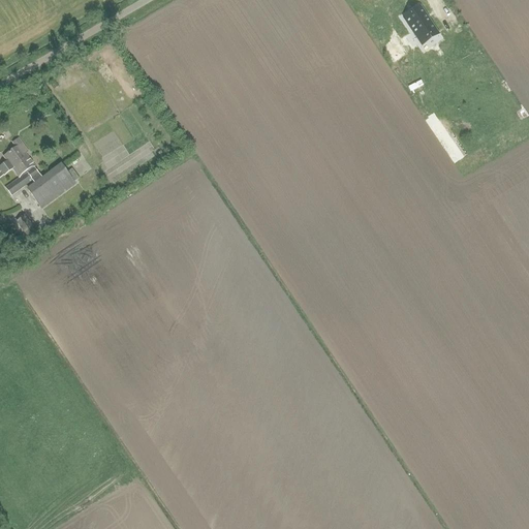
[(403,19),(421,45),(437,35),(418,8),(403,19)]
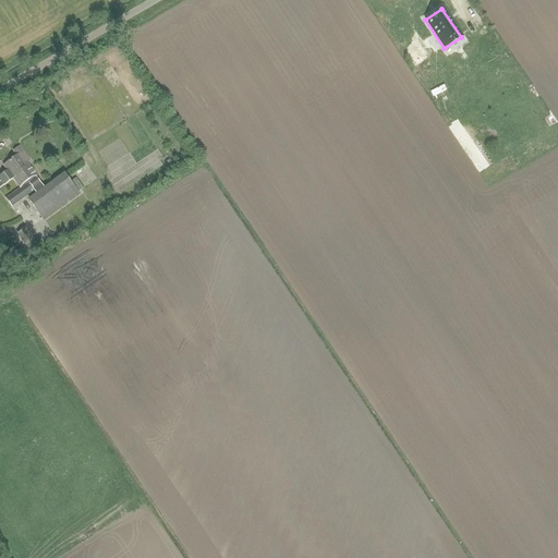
[(447,101),(435,84),(427,89),(438,107),(447,101)]
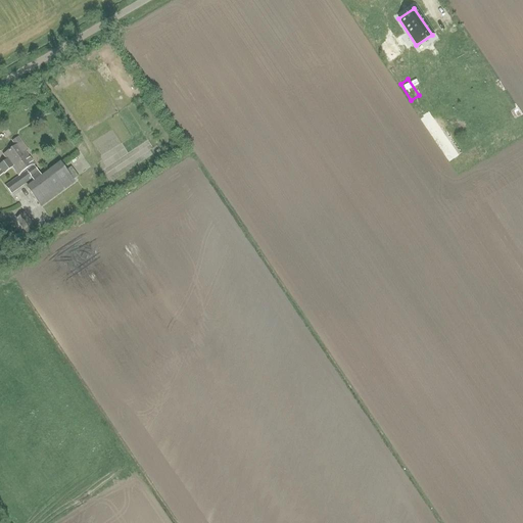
[(4,154),(8,160),(0,167),(0,176),(0,177),(13,168),(14,170),(16,169),(19,174),(18,175),(19,177),(35,164),(26,152),(29,150),(18,137),(11,141),(15,146),(4,154)]
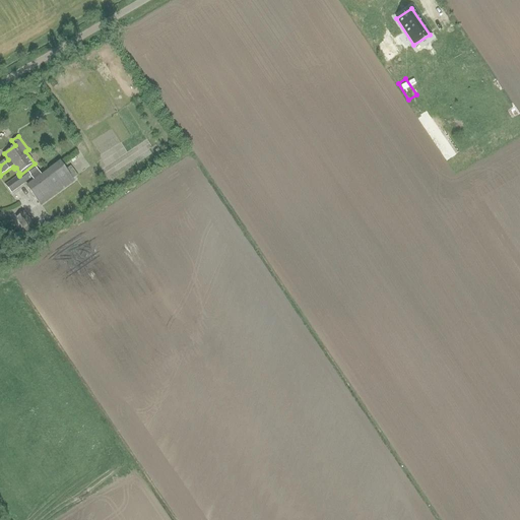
[(35,197),(40,203),(73,179),(60,161),(41,176),(34,181),(26,185),(35,197)]
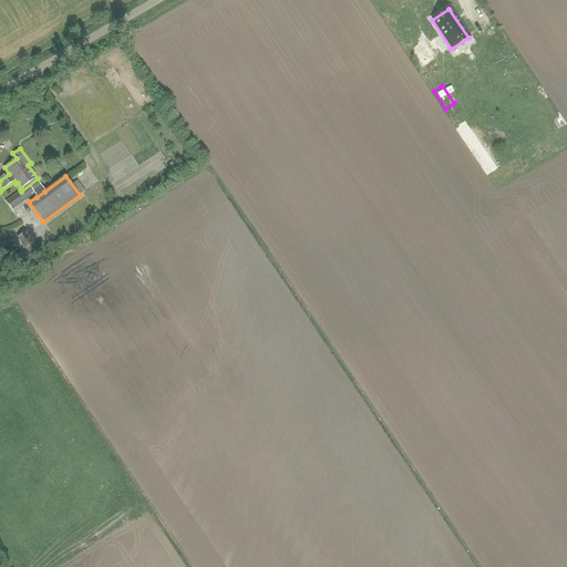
[(44,192),(37,181),(6,203),(12,212),(34,195),(37,197),(44,192)]
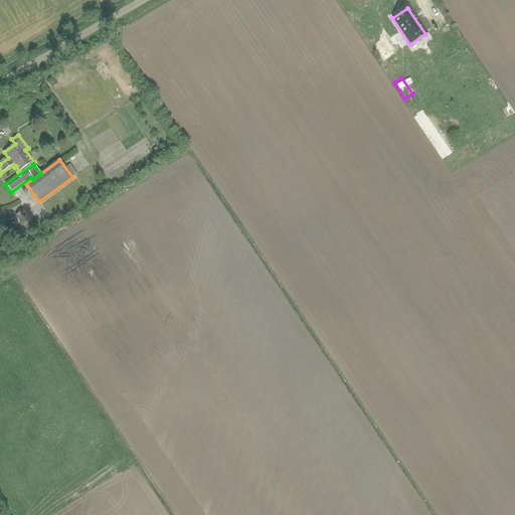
[(23,209),(16,215),(18,218),(30,235),(38,229),(23,209)]
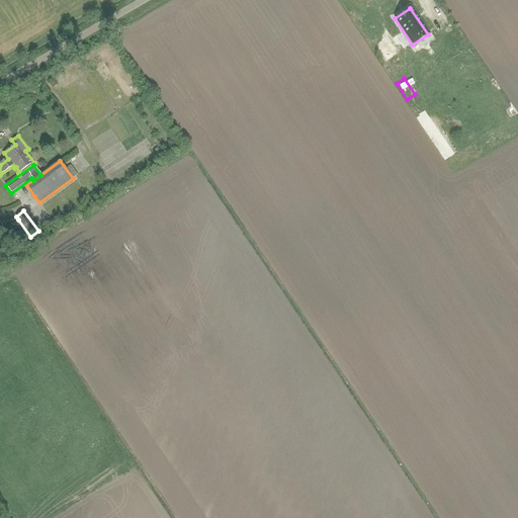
[(20,237),(17,232),(10,237),(14,242),(20,237)]
